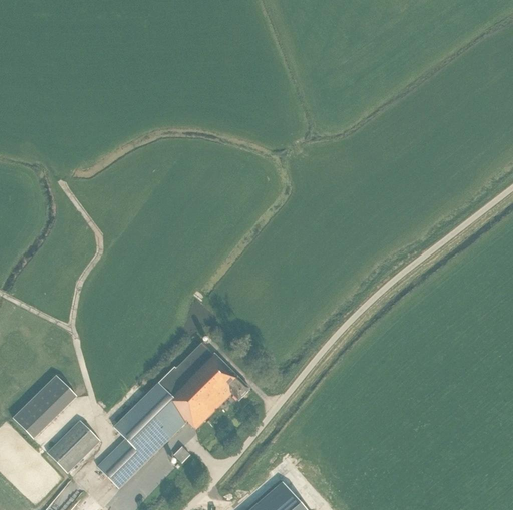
[(230,394),(237,401),(248,390),(249,389),(213,353),(212,354),(201,343),(175,368),(174,368),(114,427),(125,438),(96,467),(117,488),(186,421),(194,429),(230,394)]
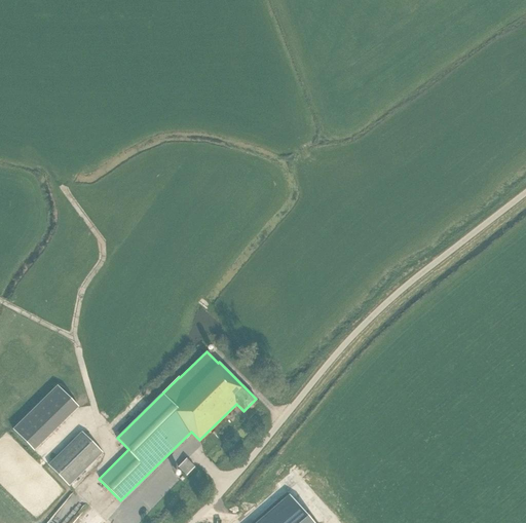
[(104,424),(117,438),(146,409),(160,395),(148,382),(133,397),(104,424)]
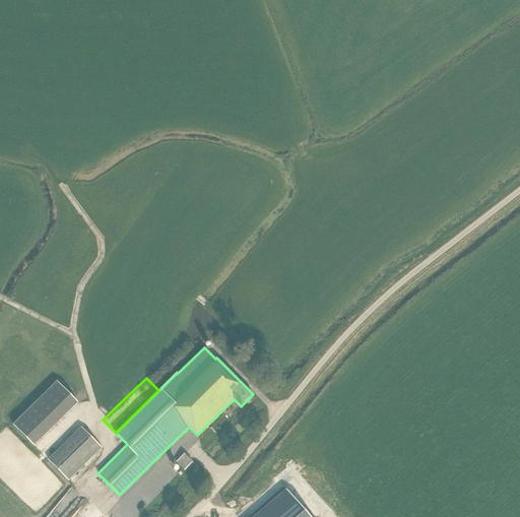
[(13,423),(35,443),(78,400),(57,379),(13,423)]
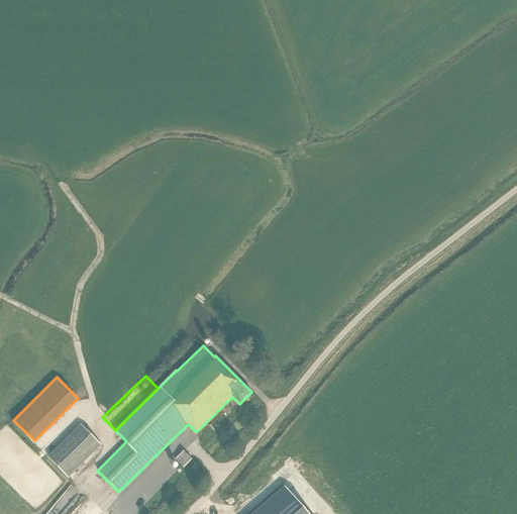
[(69,476),(101,443),(81,422),(47,454),(69,476)]
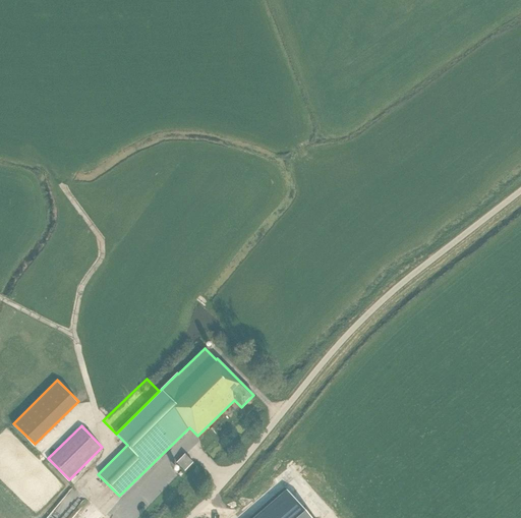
[(176,461),(184,469),(193,461),(185,452),(176,461)]
